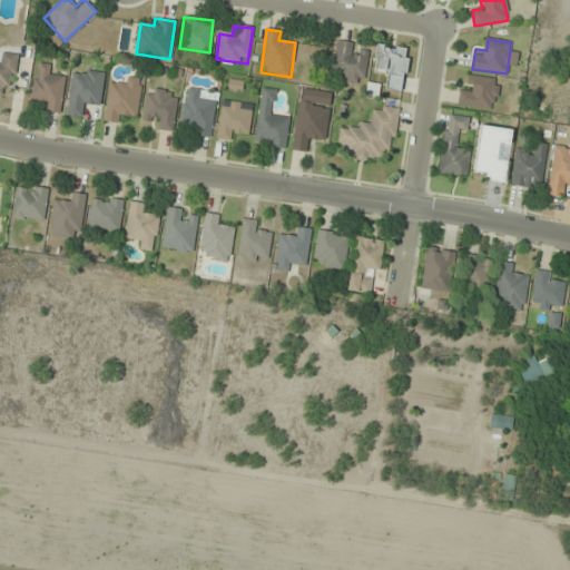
[(369,46),(336,41),(332,78),(363,82),(369,46)]
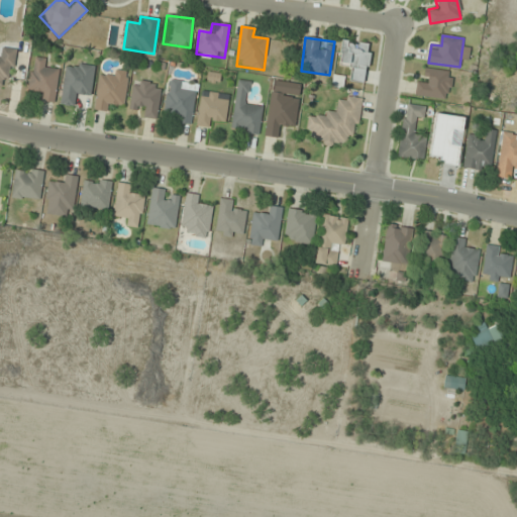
[(346,80),(365,83),(372,45),(343,40),(338,67),(348,69),(346,80)]
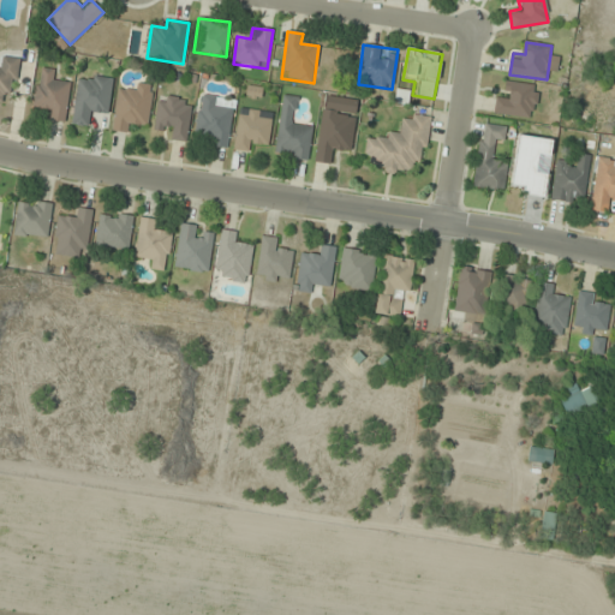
[(19,58),(0,57),(0,60),(0,101),(3,102),(4,93),(16,94),(19,58)]
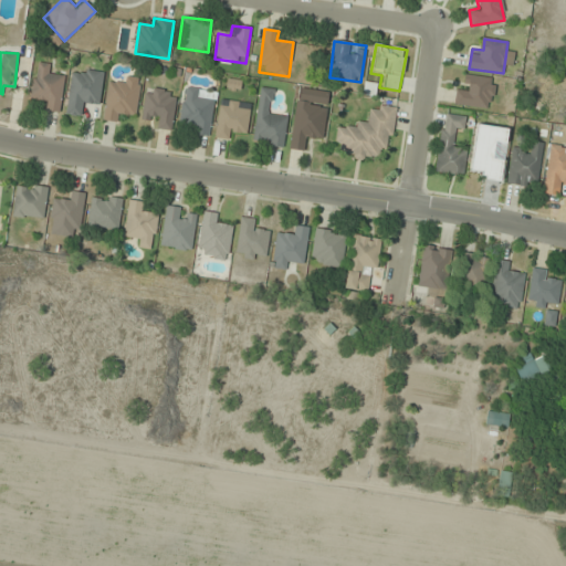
[(60,112),(65,77),(51,75),(52,65),(37,63),(31,97),(42,100),(41,109),(60,112)]
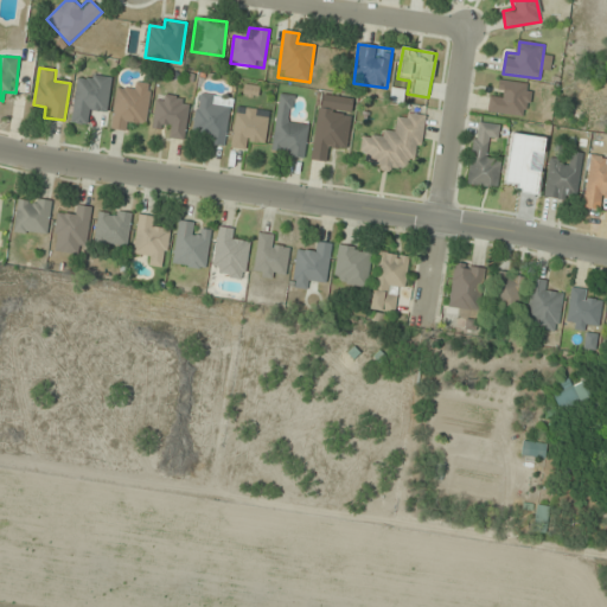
[(71,122),(91,125),(94,112),(108,114),(113,78),(88,75),(88,77),(77,76),(71,122)]
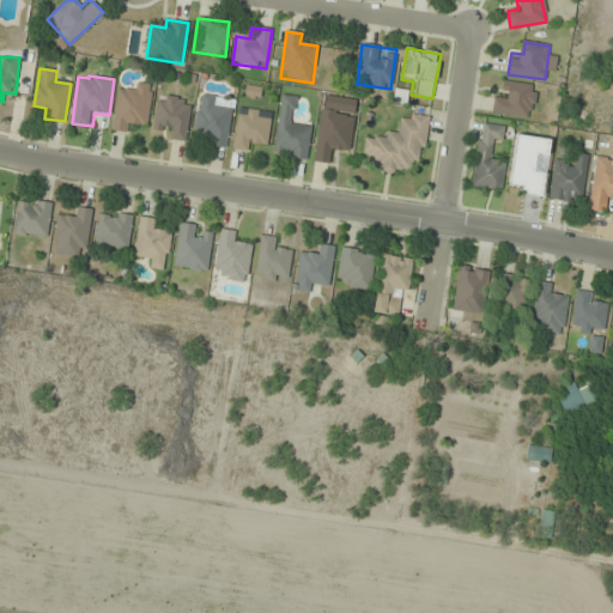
[(493,113),(532,119),(536,86),(507,82),(504,95),(496,93),(493,113)]
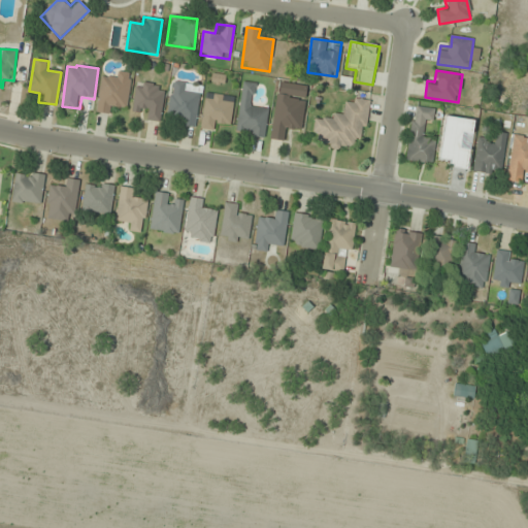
[(127,106),(132,73),(112,71),(111,79),(101,78),(97,112),(116,114),(117,105),(127,106)]
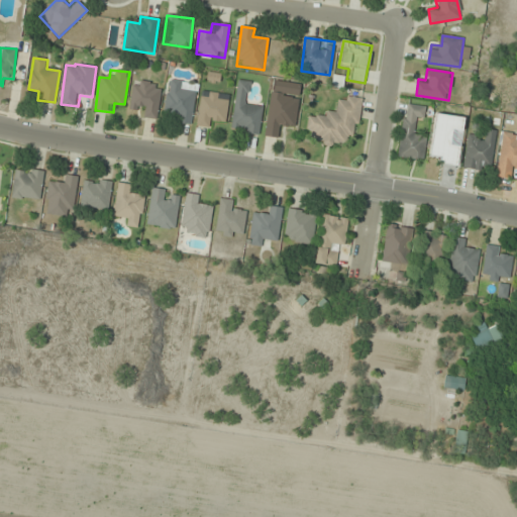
[(198,84),(169,80),(165,110),(174,111),(173,122),(193,124),(198,84)]
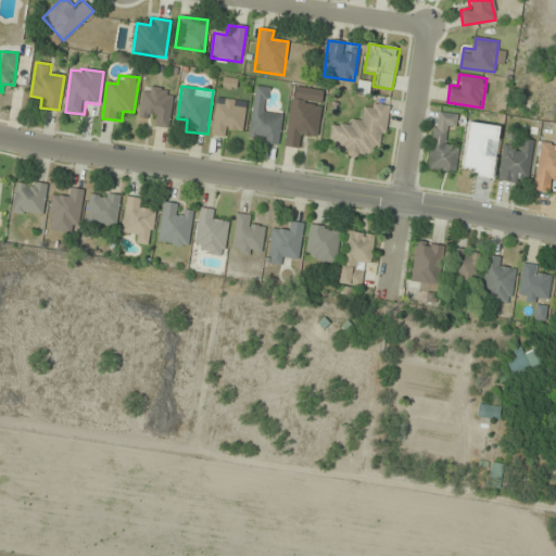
[(248,141),(279,146),(283,112),(263,110),(266,87),(255,86),(248,141)]
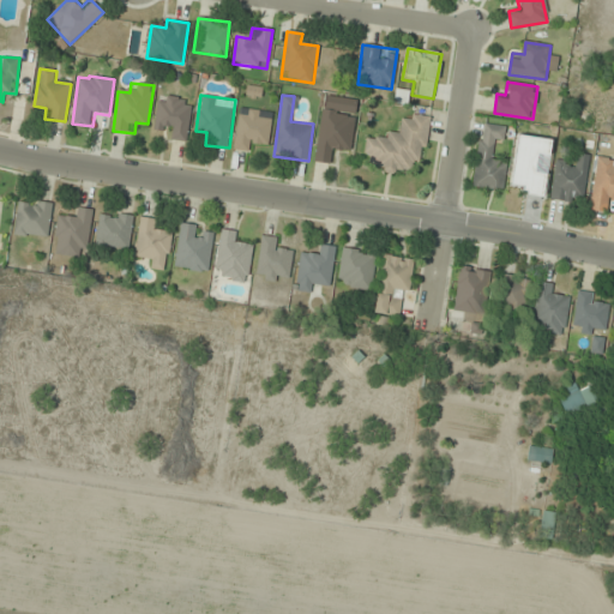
[(359,100),(323,95),(314,162),(332,164),(333,152),(351,155),(359,100)]
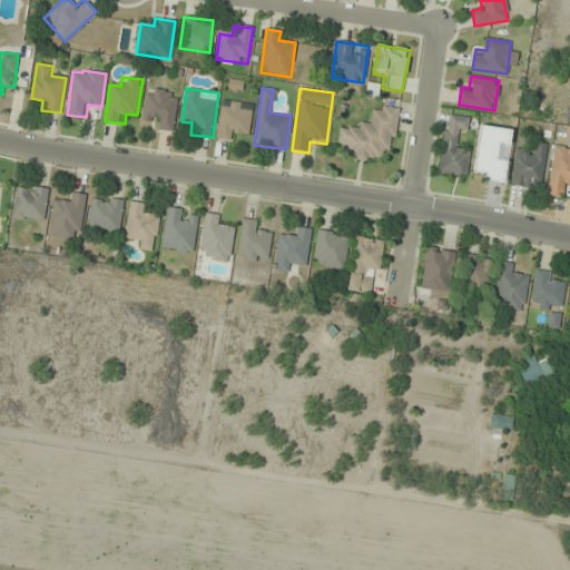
[(178,92),(147,89),(144,116),(156,118),(155,128),(174,130),(178,92)]
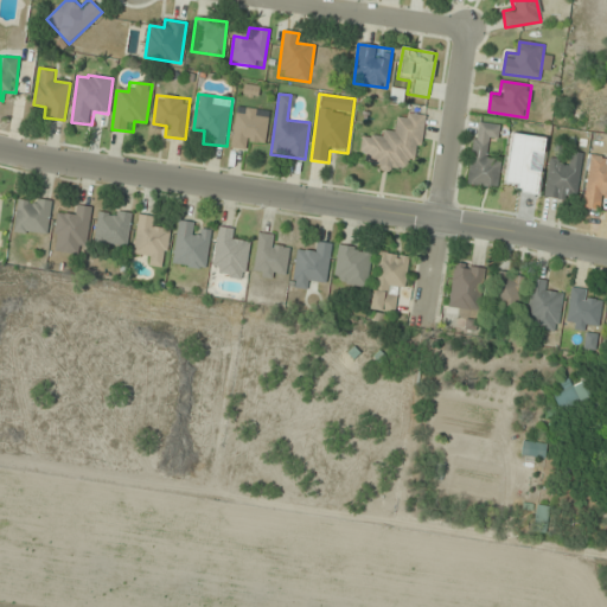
[(266,141),(269,112),(237,107),(231,147),(253,151),(255,140),(266,141)]
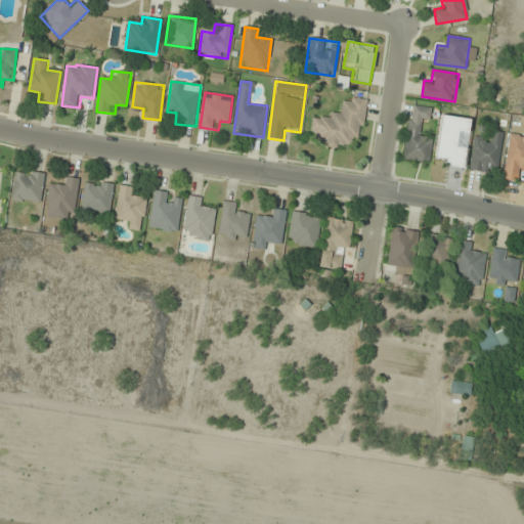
[(313,114),(310,134),(319,135),(317,144),(347,149),(349,139),(360,141),(368,100),(346,96),(342,119),(313,114)]
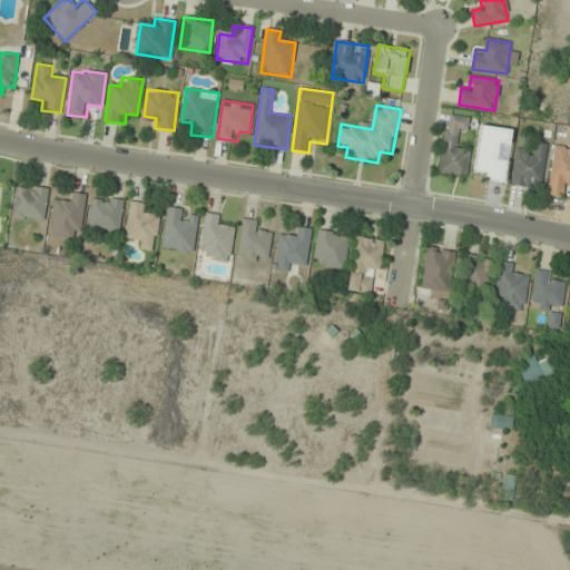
[(439,173),(467,177),(470,153),(458,150),(460,129),(468,130),(470,118),(446,115),(439,173)]
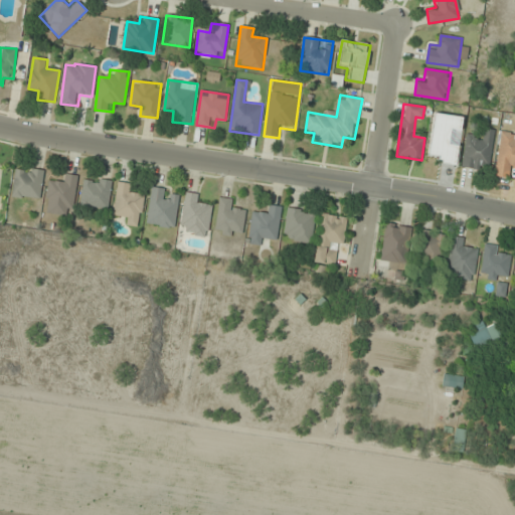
[(428,160),(456,164),(458,146),(449,145),(451,130),(461,131),(463,117),(435,114),(428,160)]
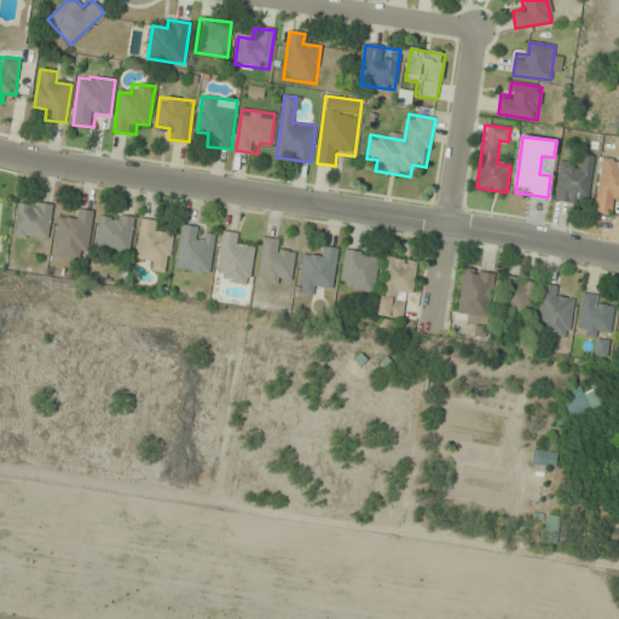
[(594,157),(583,156),(582,167),(560,165),(554,202),(588,206),(594,157)]
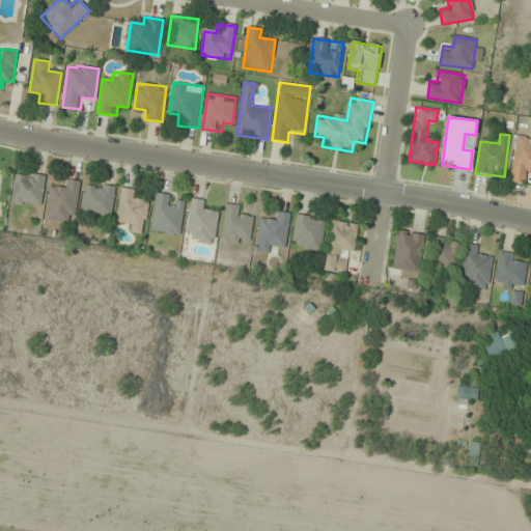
[(509,182),(528,184),(529,174),(530,173),(530,138),(516,136),(509,182)]
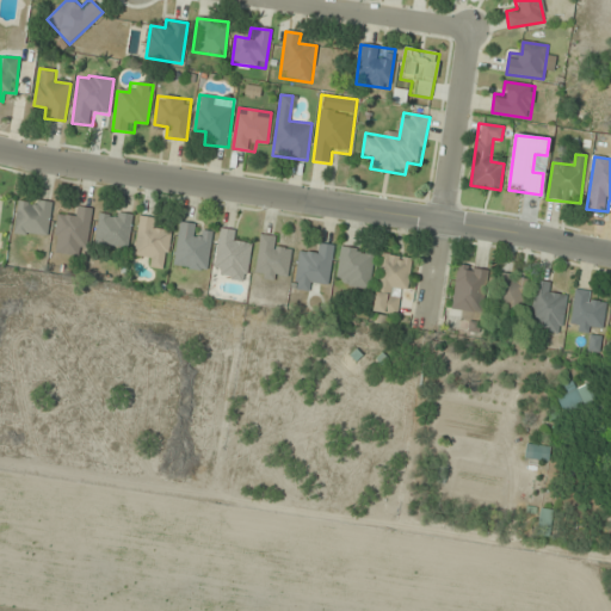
[(14,234),(47,238),(51,203),(19,198),(14,234)]
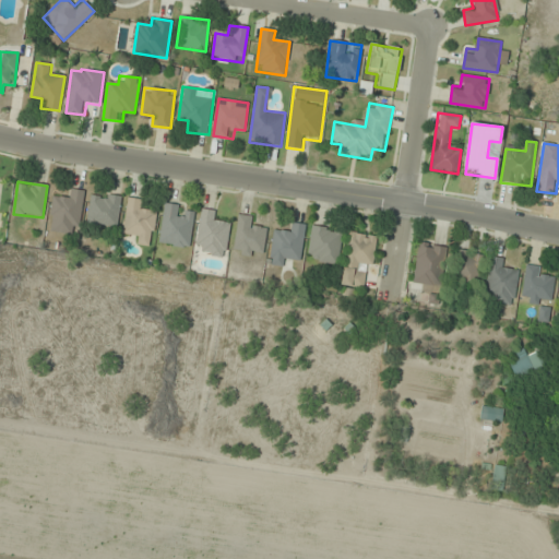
[(54,197),(48,232),(78,235),(84,191),(69,189),(68,199),(54,197)]
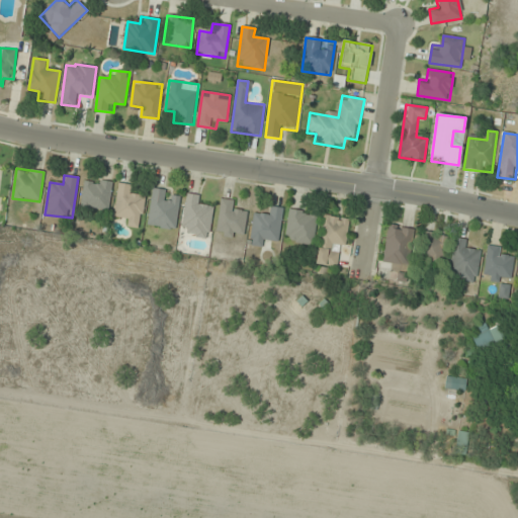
[(111,182),(84,179),(81,207),(109,209),(111,182)]
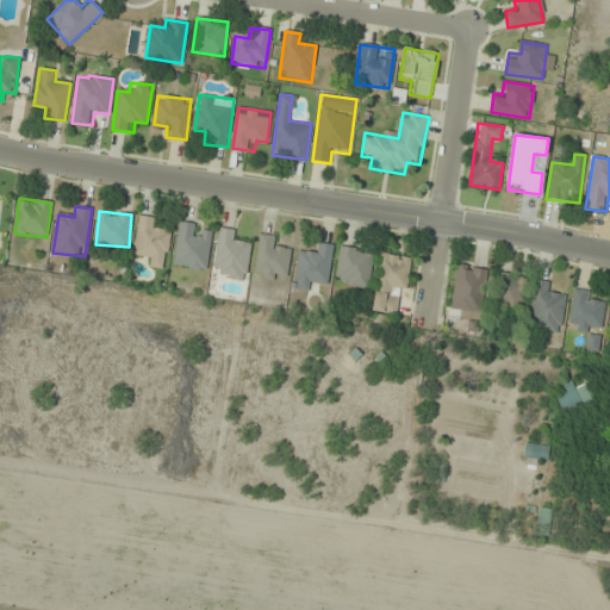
[(166,268),(170,231),(156,230),(157,219),(139,217),(135,254),(144,255),(143,265),(166,268)]
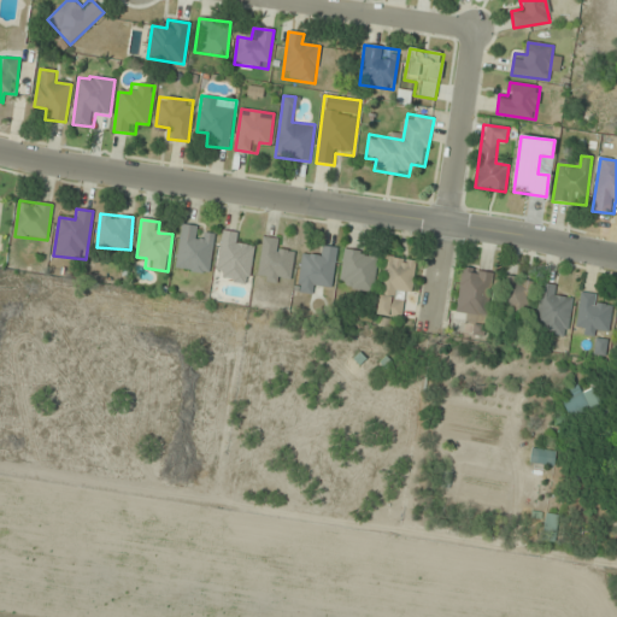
[(215,229),(181,227),(176,270),(210,272),(215,229)]
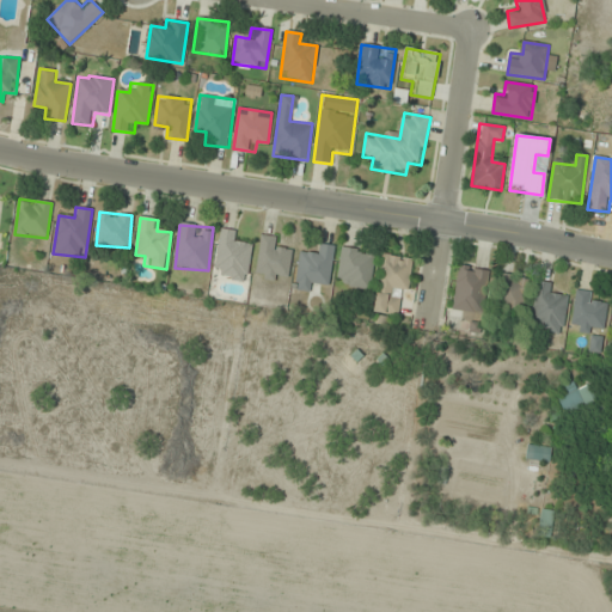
[(212,275),(245,282),(252,246),(239,243),(240,233),(221,228),(212,275)]
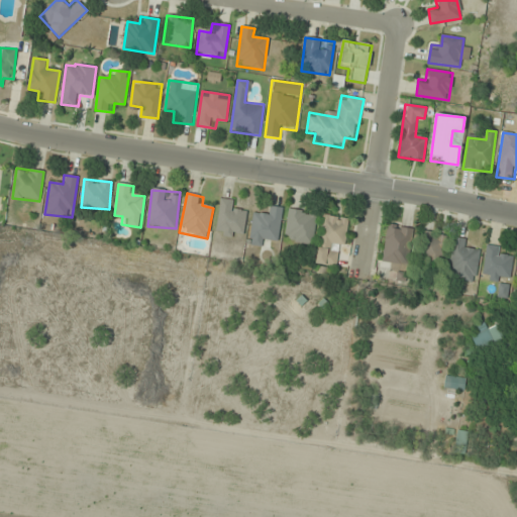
[(216,235),(242,237),(244,211),(235,211),(236,201),(219,199),(216,235)]
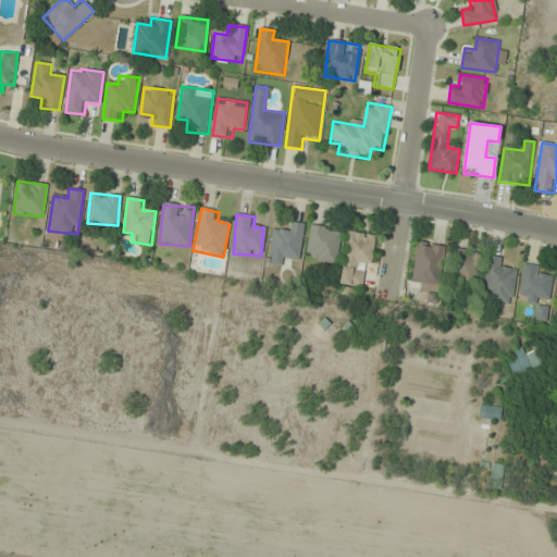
[(304,223),(292,222),(291,232),(273,230),(269,263),(287,265),(288,257),(300,258),(304,223)]
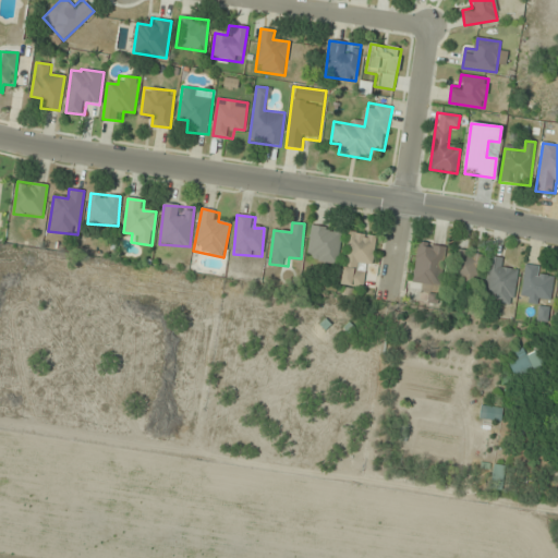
[(341,230),(312,226),(306,259),(337,264),(341,230)]
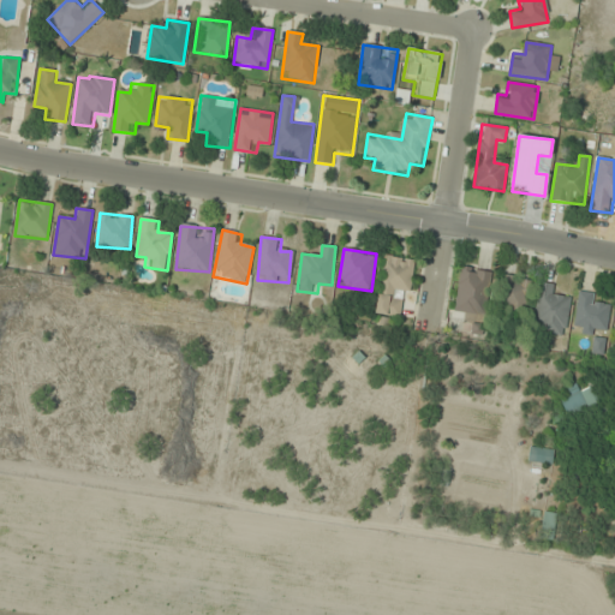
[(411,260),(382,256),(376,314),(405,317),(411,260)]
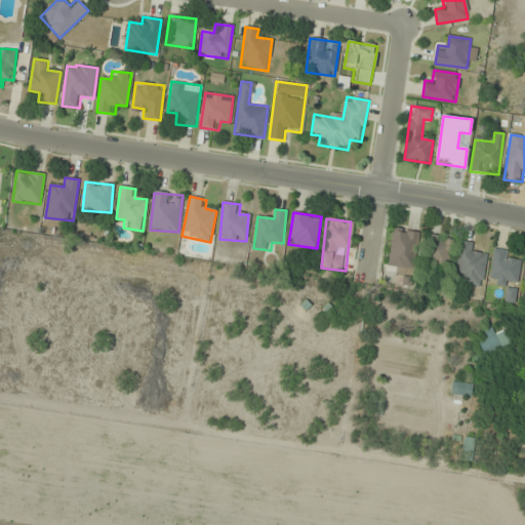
[(413,269),(418,231),(393,228),(389,266),(413,269)]
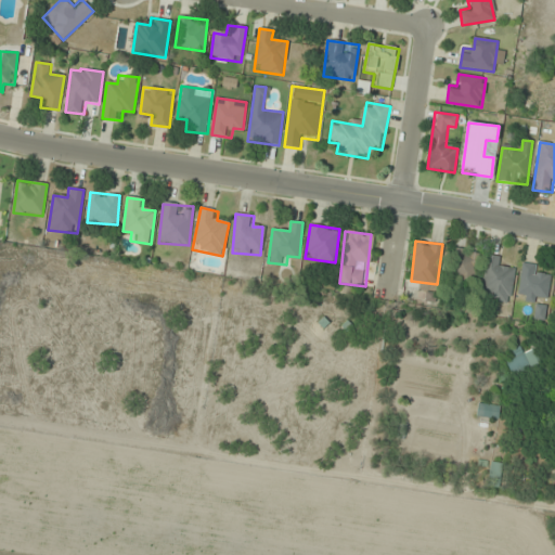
[(448,284),(475,286),(479,250),(451,248),(448,284)]
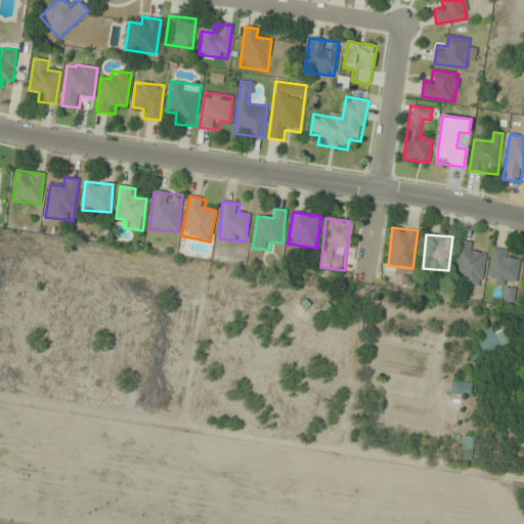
[(454,282),(482,287),(486,255),(475,253),(476,243),(460,241),(454,282)]
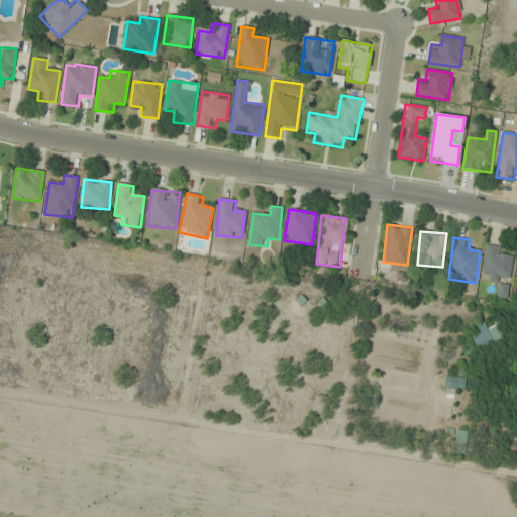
[(505,249),(489,245),(481,277),(507,284),(514,257),(504,255),(505,249)]
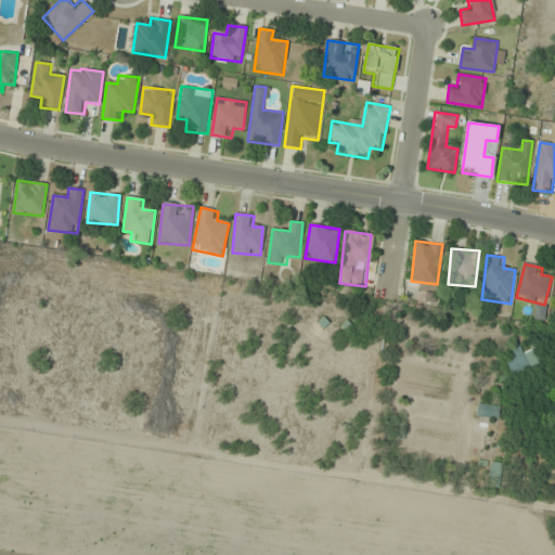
[(505,361),(518,385),(547,370),(534,346),(505,361)]
